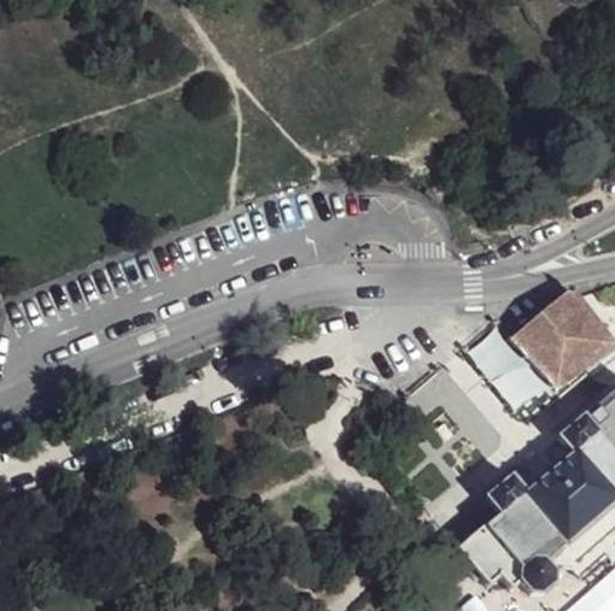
[(614,276),(603,281),(589,289),(579,297),(614,338),(614,276)]
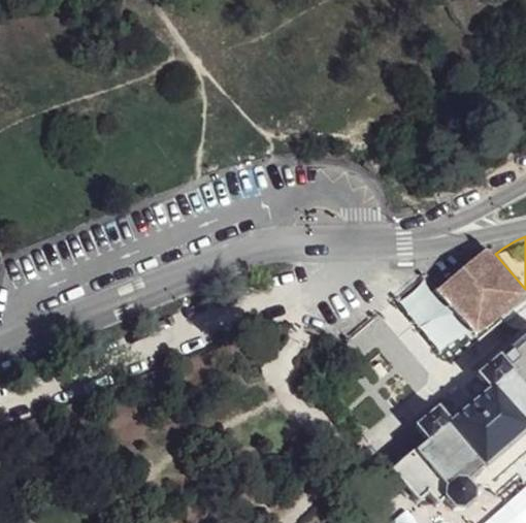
[(478,331),(525,291),(525,289),(495,254),(487,246),(438,286),(478,331)]
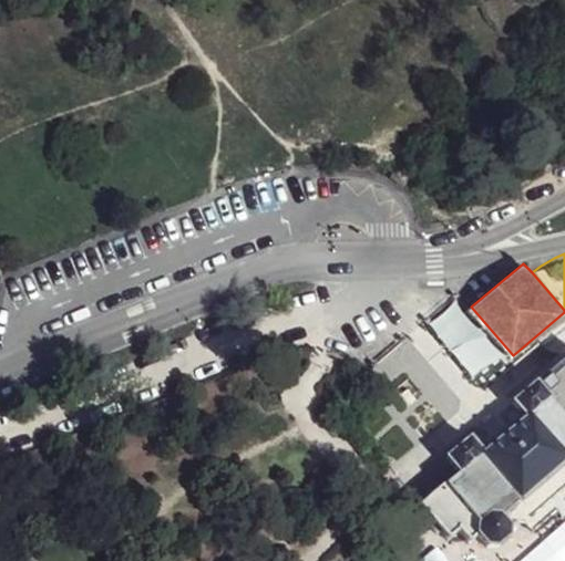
[(443,527),(451,536),(462,527),(472,538),(480,532),(489,541),(499,543),(510,532),(512,523),(505,515),(512,509),(564,460),(564,355),(547,371),(550,372),(538,381),(537,378),(515,398),(524,413),(483,447),(473,435),(451,453),(449,455),(460,468),(422,501),(431,511),(443,527)]
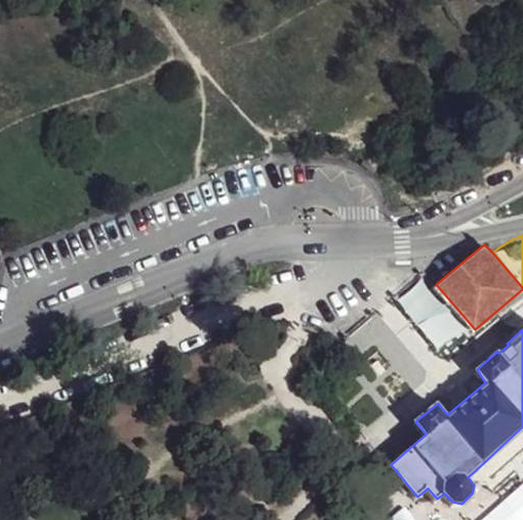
[(522,427),(474,472),(490,490),(514,470),(521,479),(522,478),(522,427)]
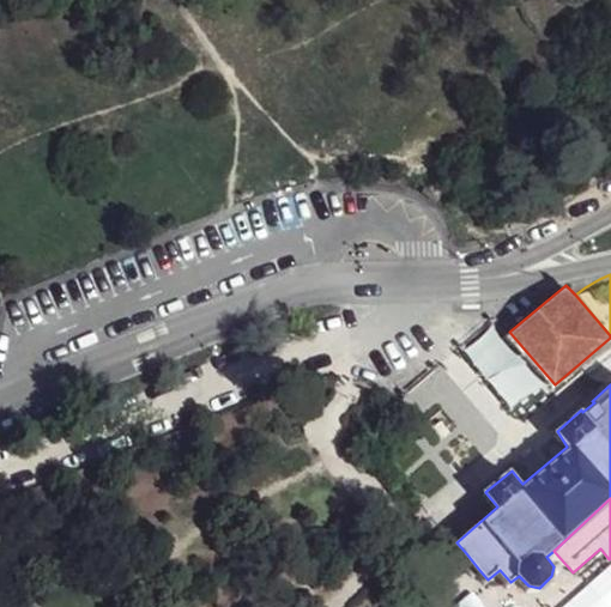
[(476,571),(479,570),(466,553),(463,554),(476,571)]
